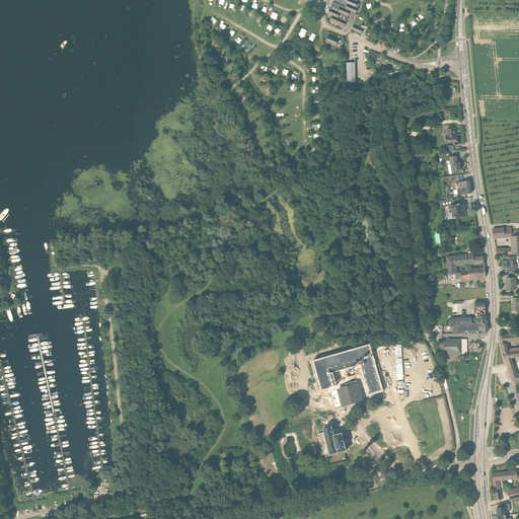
[(332,2),(327,16),(331,18),(329,23),(340,27),(341,26),(344,27),(348,18),(350,13),(355,15),(359,7),(360,4),(357,3),(359,1),(358,1),(358,0),(347,0),(345,5),(347,6),(347,8),(332,2)]
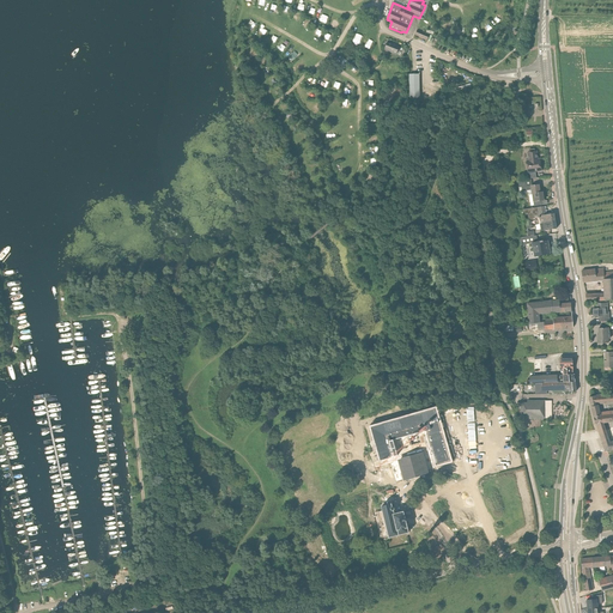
[(430,34),(418,29),(414,36),(426,41),(430,34)]
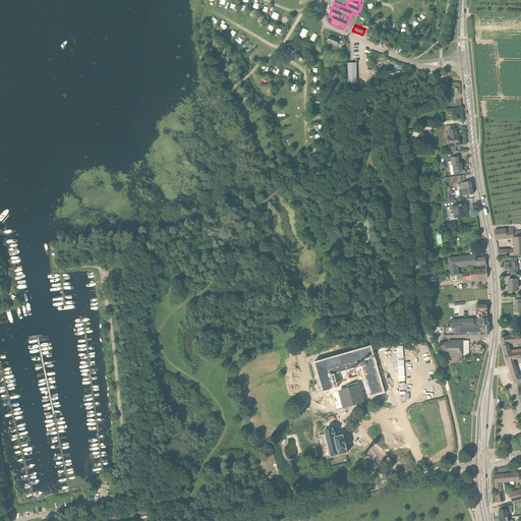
[(304,27),(300,37),(305,39),(309,30),(304,27)]
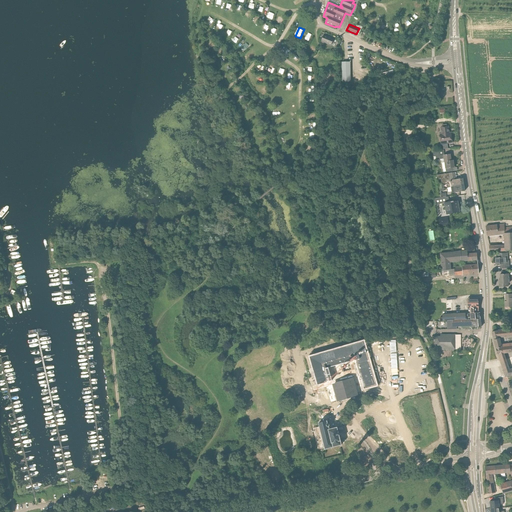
[(324,34),(321,41),(331,46),(334,39),(331,37),(330,38),(328,37),(329,37),(324,34)]
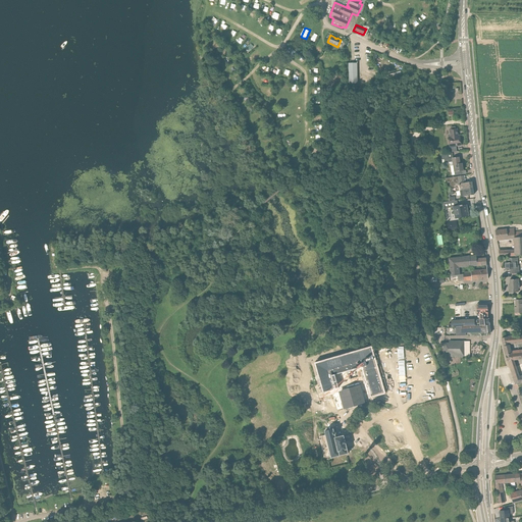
[(357,63),(349,63),(349,84),(357,84),(357,63)]
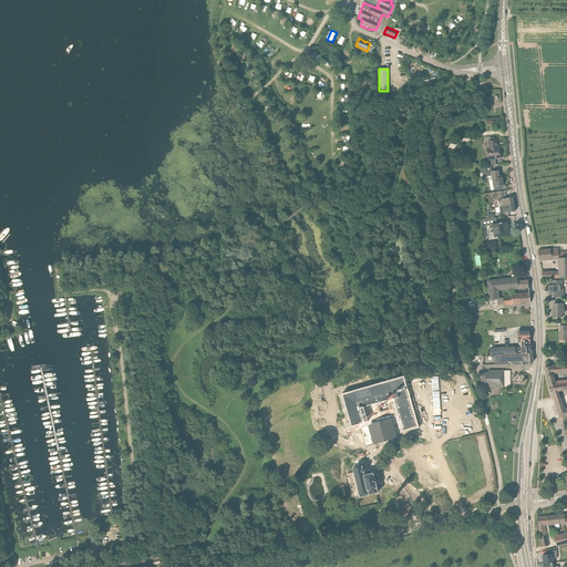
[(497,147),(496,140),(495,141),(495,137),(490,138),(490,141),(488,141),(490,148),(487,150),(488,160),(501,157),(500,147),(497,147)]
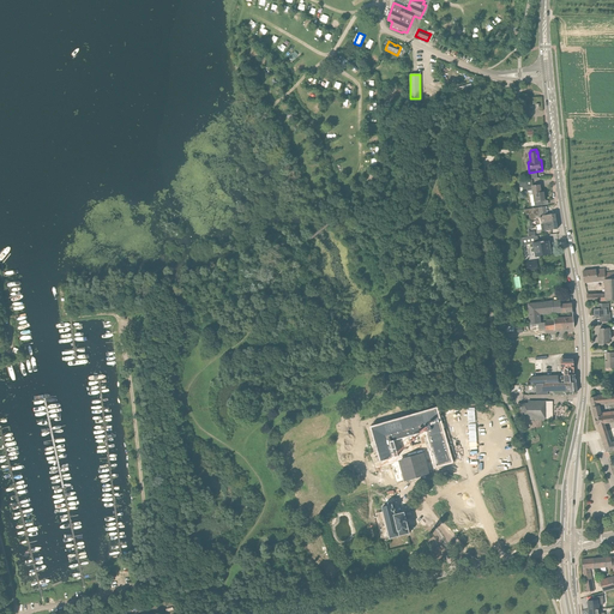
[(530,194),(541,193),(540,185),(527,187),(525,180),(519,181),(521,191),(528,190),(528,191),(529,191),(530,194)]
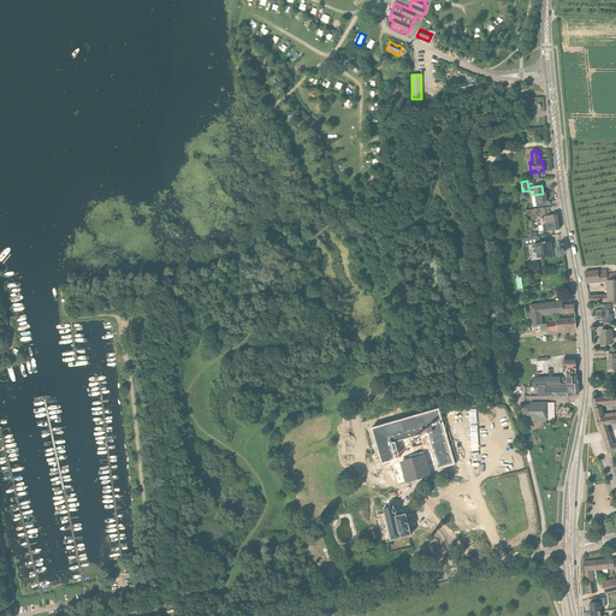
[(545,194),(543,194),(532,195),(533,203),(535,203),(537,207),(545,206),(544,202),(546,201),(545,194)]
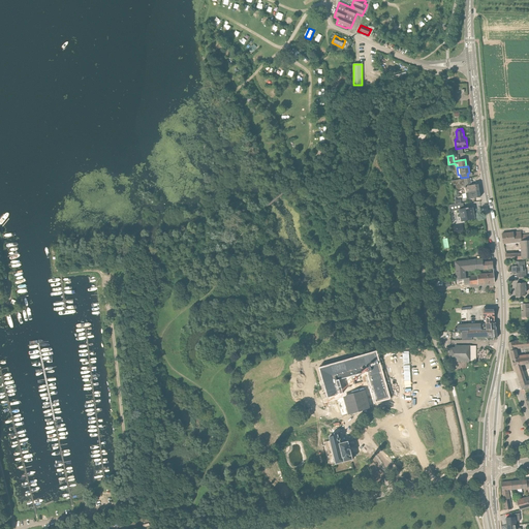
[(471,185),(470,178),(464,179),(452,181),(452,186),(456,185),(457,189),(466,188),(466,186),(471,185)]
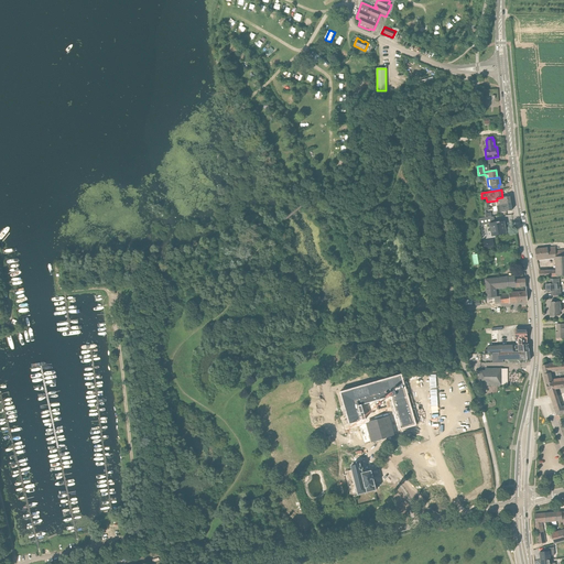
[(502,197),(497,198),(497,201),(498,206),(511,204),(510,196),(502,197)]
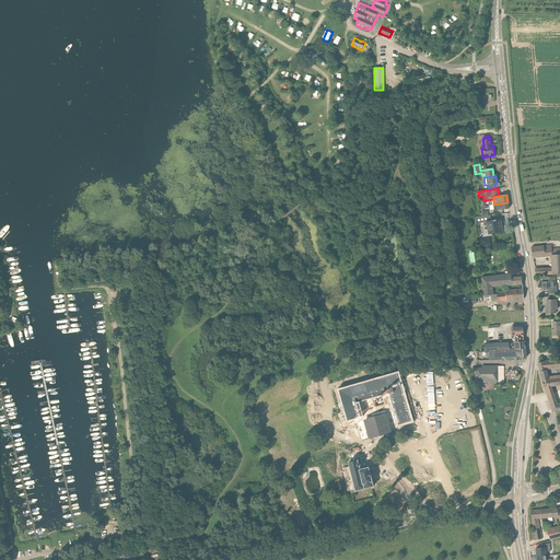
[(502,228),(501,220),(497,221),(496,220),(491,221),(490,216),(488,216),(482,217),(475,218),(477,224),(487,222),(489,234),(503,232),(502,228)]
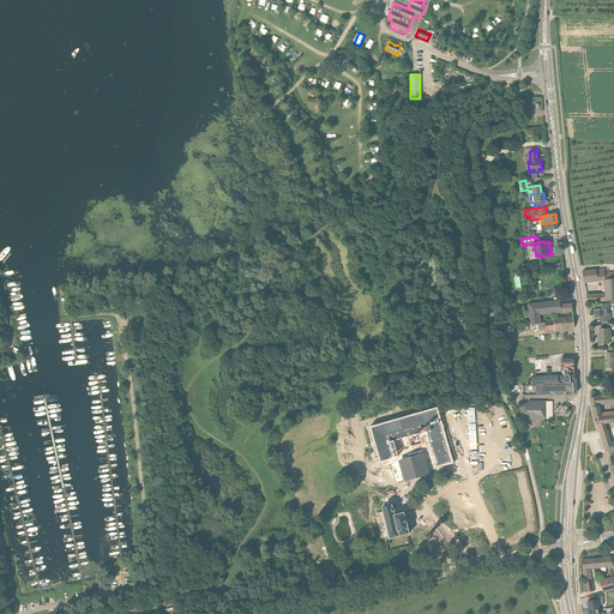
[(539,268),(537,260),(524,263),(527,270),(539,268)]
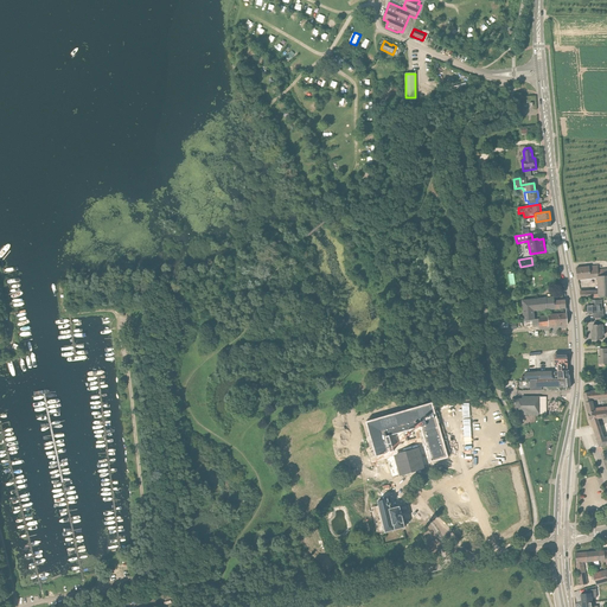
[(576,268),(577,280),(598,278),(598,292),(580,292),(581,299),(599,298),(606,296),(606,268),(598,269),(598,266),(576,268)]
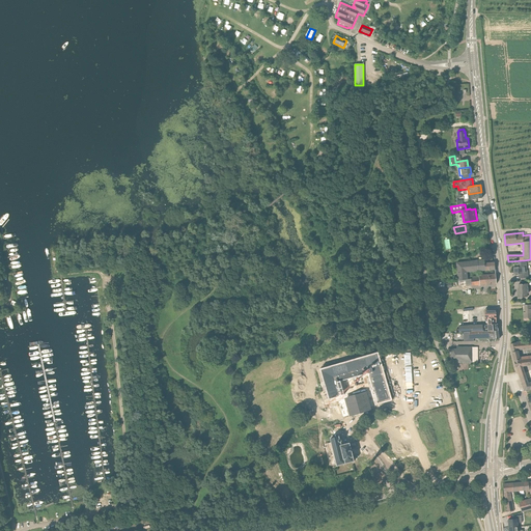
[(478,272),(478,271),(496,270),(495,262),(485,263),(484,259),(478,260),(456,262),(457,281),(468,279),(467,273),(478,272)]
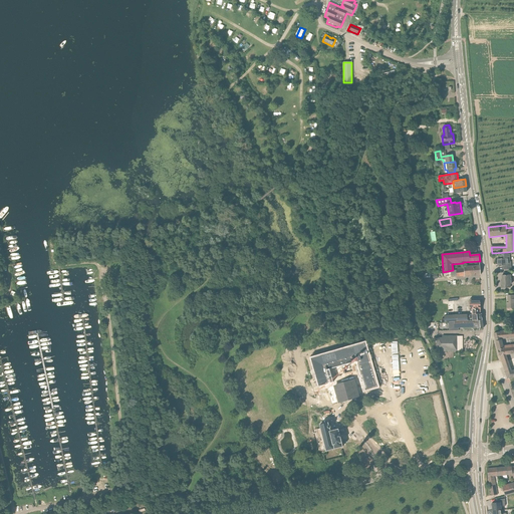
[(502,265),(502,269),(504,270),(511,269),(511,261),(510,261),(509,254),(510,254),(510,253),(500,254),(500,259),(497,259),(498,266),(502,265)]
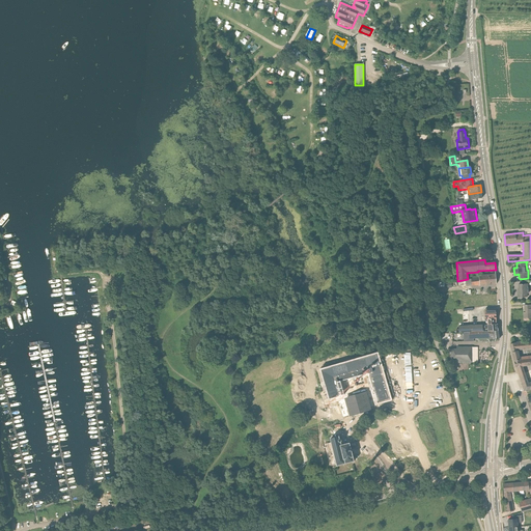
[(496,275),(479,276),(479,275),(472,276),(472,279),(468,279),(457,281),(458,287),(472,285),(472,286),(480,285),(497,284),(496,275)]
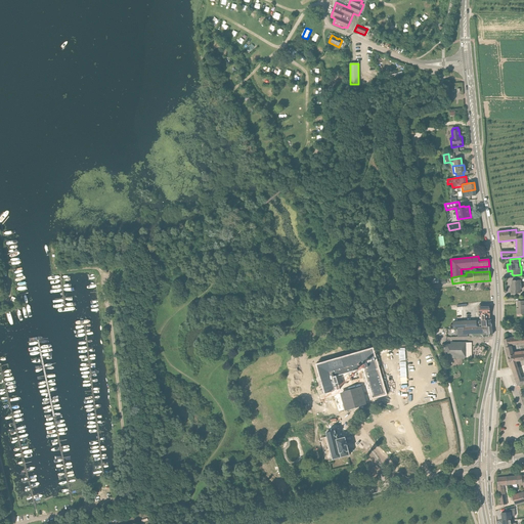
[(511,287),(511,294),(520,293),(520,290),(521,290),(521,280),(512,280),(512,287),(511,287)]
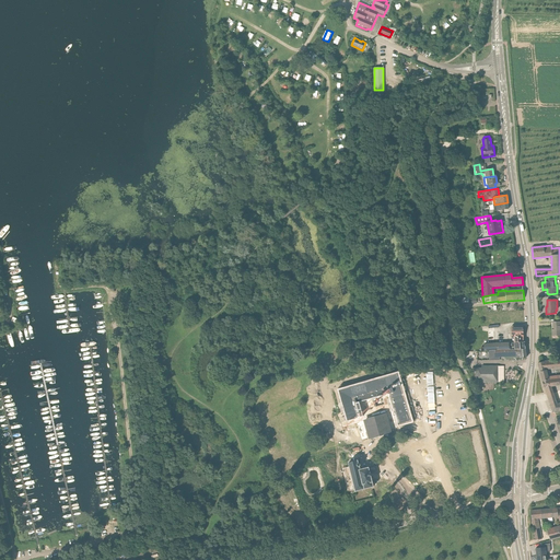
[(514,338),(514,342),(523,341),(523,338),(524,338),(524,326),(512,326),(511,338),(514,338)]
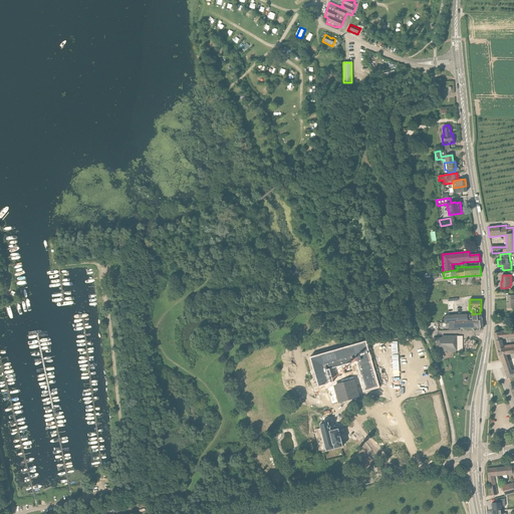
[(455,321),(449,321),(450,330),(459,330),(458,327),(474,326),(474,328),(477,328),(483,328),(482,320),(468,320),(463,321),(455,321)]
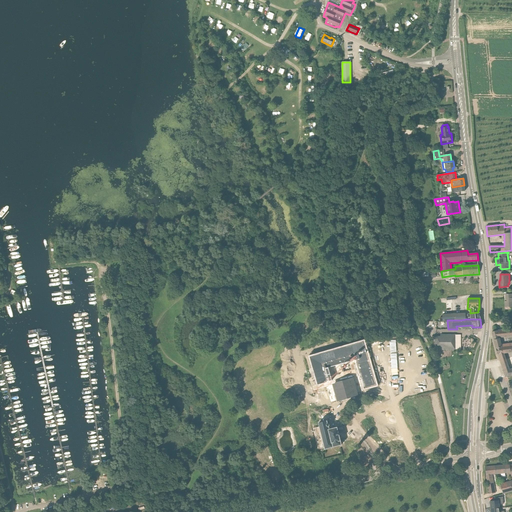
[(494,339),(500,338),(511,336),(511,328),(498,330),(492,332),(494,339)]
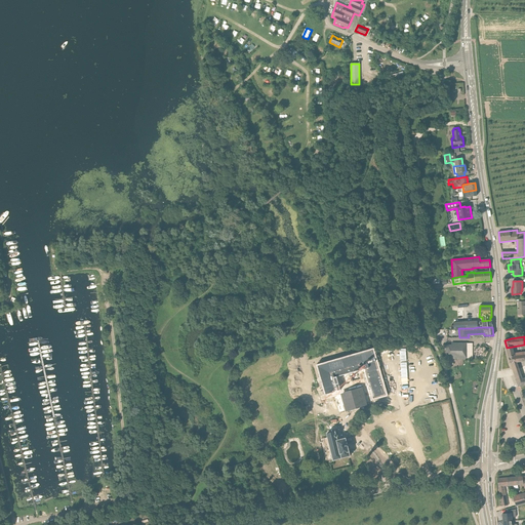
[(467,342),(451,344),(451,346),(446,346),(446,351),(447,359),(467,359),(467,342)]
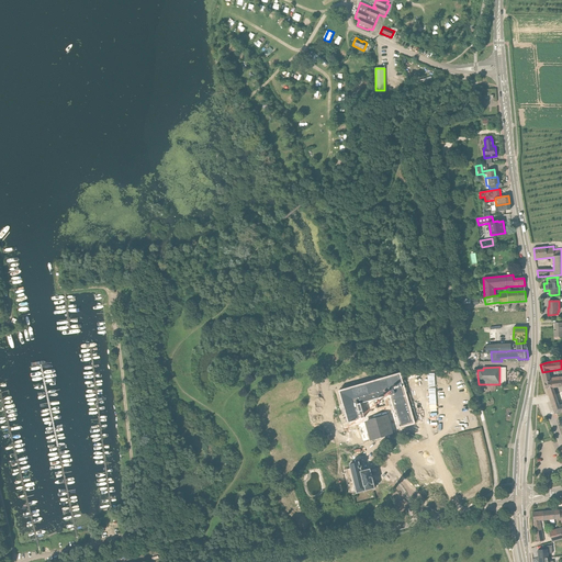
[(547,389),(549,394),(555,393),(553,388),(561,386),(561,375),(550,378),(549,371),(542,372),(546,389),(547,389)]
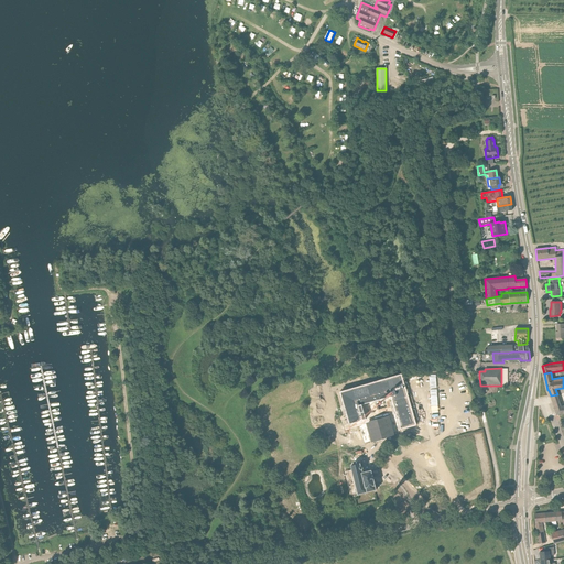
[(367,423),(386,418),(384,414),(397,411),(402,427),(414,424),(401,377),(343,393),(350,423),(356,422),(358,426),(367,423)]
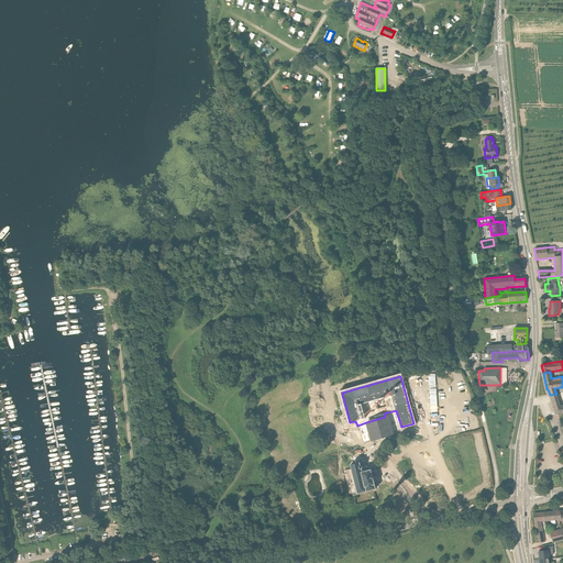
[(551,399),(556,414),(562,412),(562,405),(560,406),(558,398),(556,394),(550,395),(551,399)]
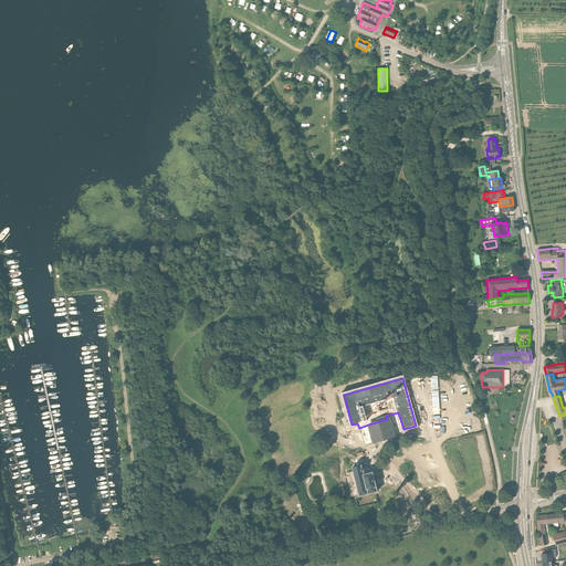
[(368,425),(374,442),(401,435),(397,417),(391,419),(390,418),(387,419),(368,425)]
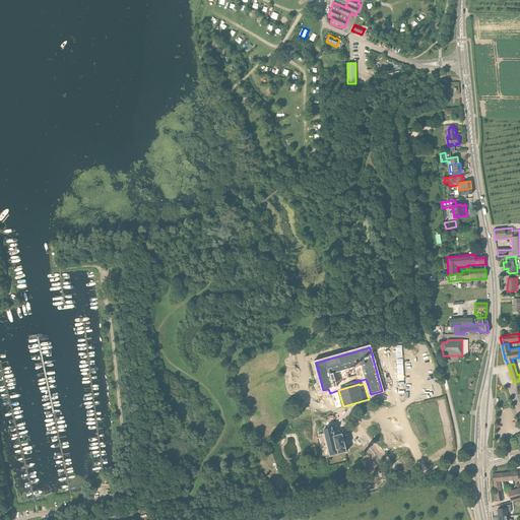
[(445,397),(441,397),(446,417),(450,416),(445,397)]
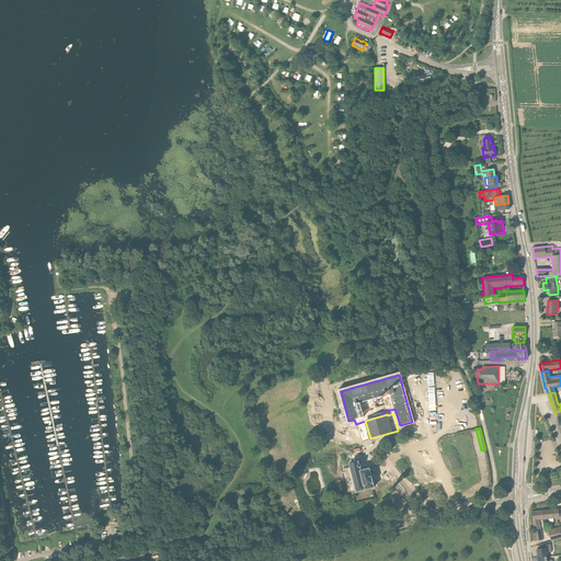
[(357,493),(375,488),(369,468),(358,470),(358,468),(361,468),(361,466),(361,465),(359,464),(350,466),(357,493)]
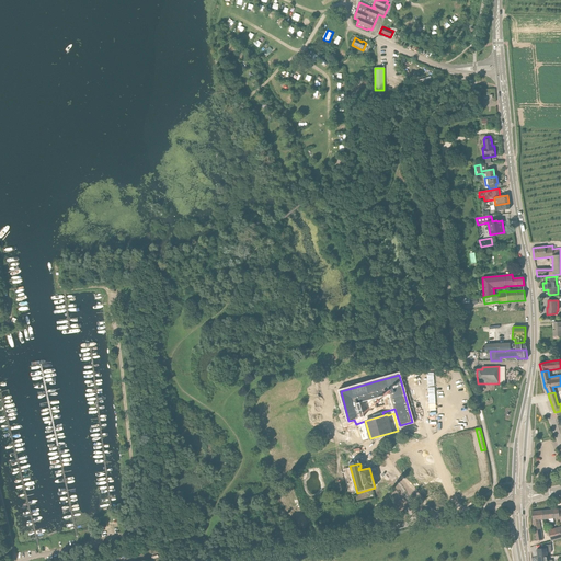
[(560,508),(541,511),(542,518),(554,517),(559,517),(560,517),(560,522),(560,508)]
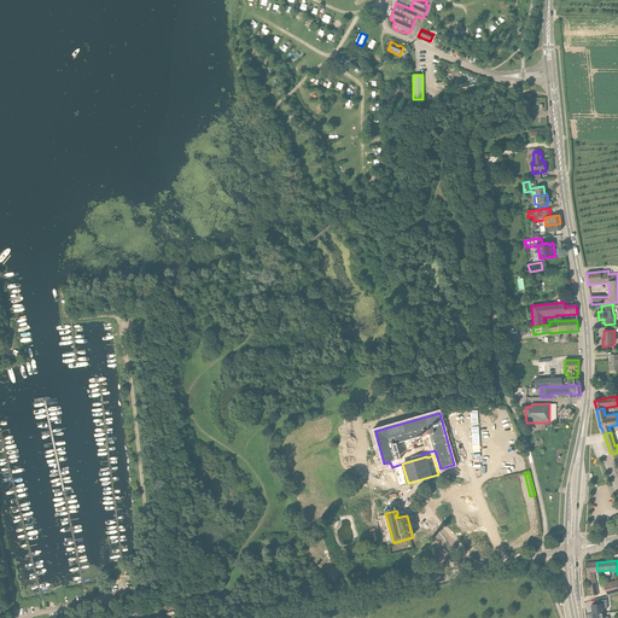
[(594,572),(598,571),(596,563),(586,564),(590,592),(592,596),(598,595),(594,572)]
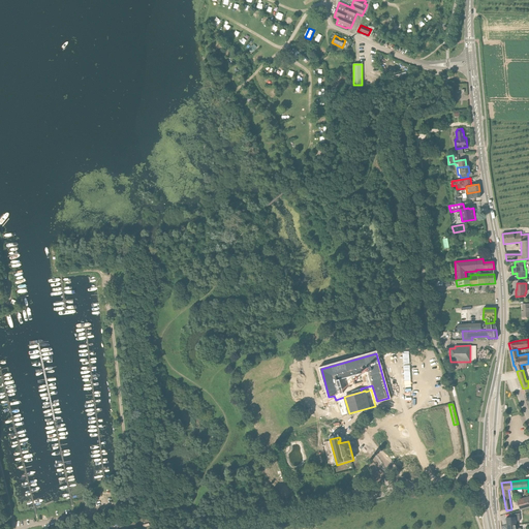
[(528,497),(518,500),(520,509),(525,508),(528,506),(528,497)]
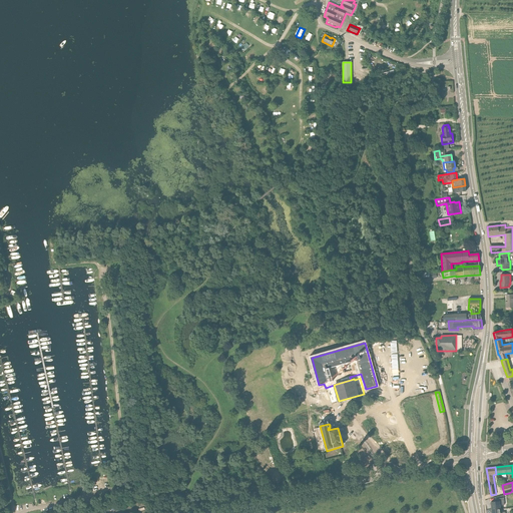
[(491,501),(492,507),(500,506),(500,503),(505,502),(504,495),(495,497),(496,501),(491,501)]
